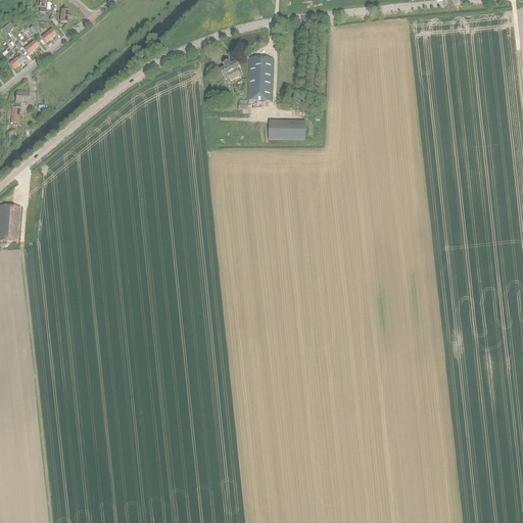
[(45,13),(46,3),(41,3),(40,3),(38,3),(37,7),(40,7),(40,12),(45,13)]
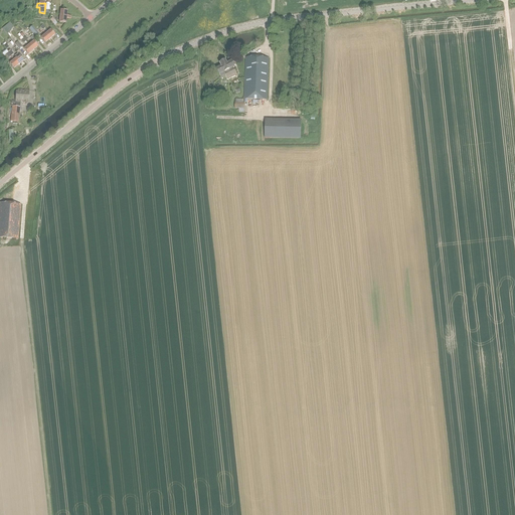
[(67,16),(67,11),(60,10),(59,23),(66,24),(66,19),(71,19),(71,16),(67,16)]
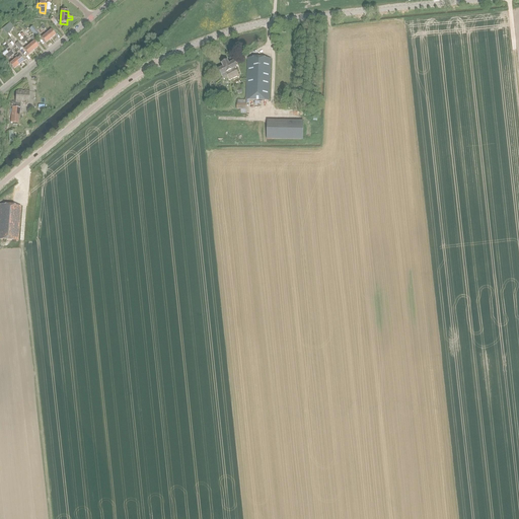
[(14,27),(10,22),(2,28),(7,34),(10,31),(9,31),(11,30),(14,27)]
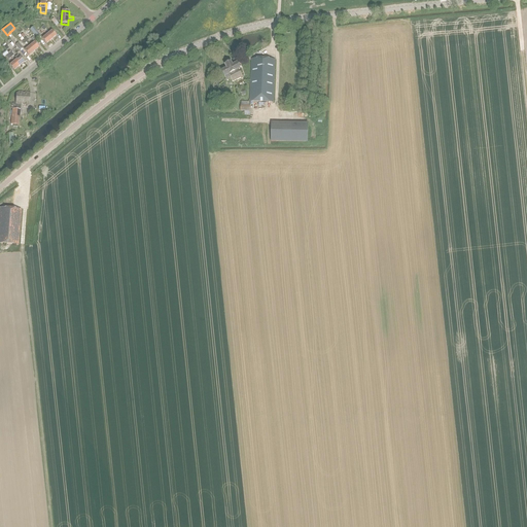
[(38,40),(41,37),(33,27),(30,30),(38,40)]
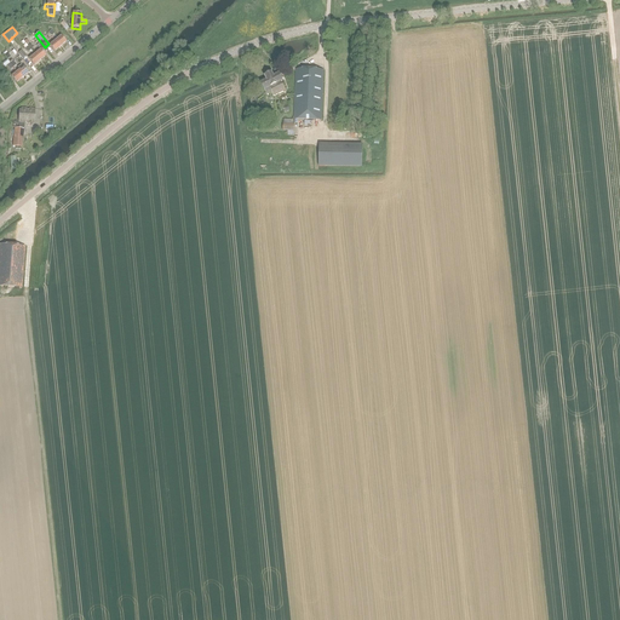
[(56,41),(61,49),(67,44),(61,36),(56,41)]
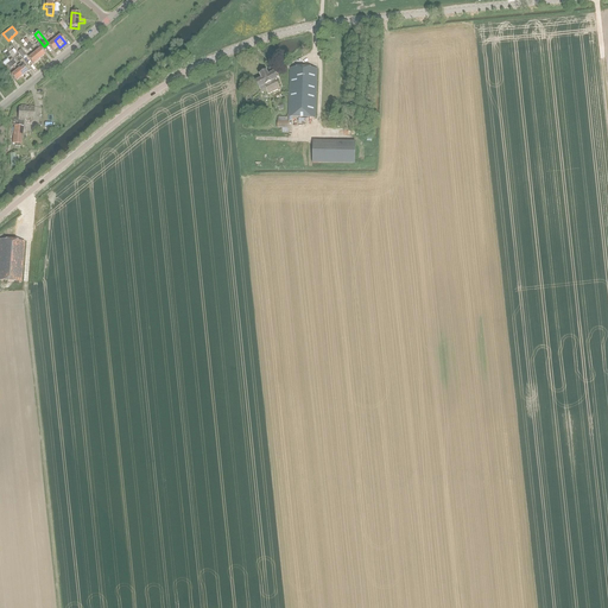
[(54,51),(59,48),(55,40),(49,45),(54,51)]
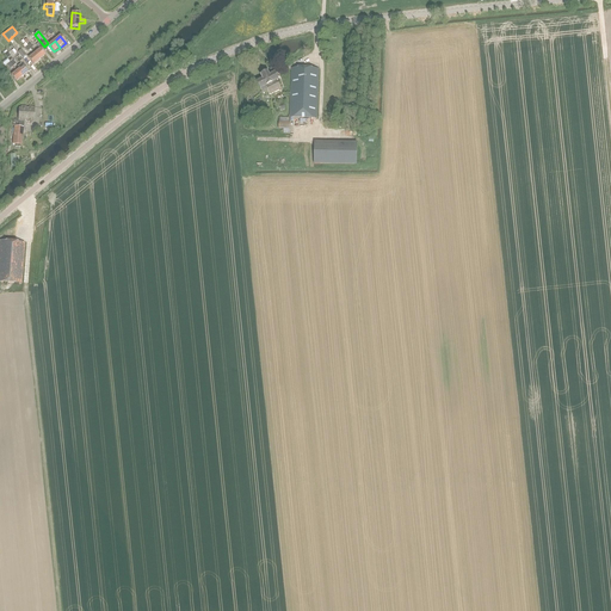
[(35,55),(39,61),(45,56),(41,50),(35,55)]
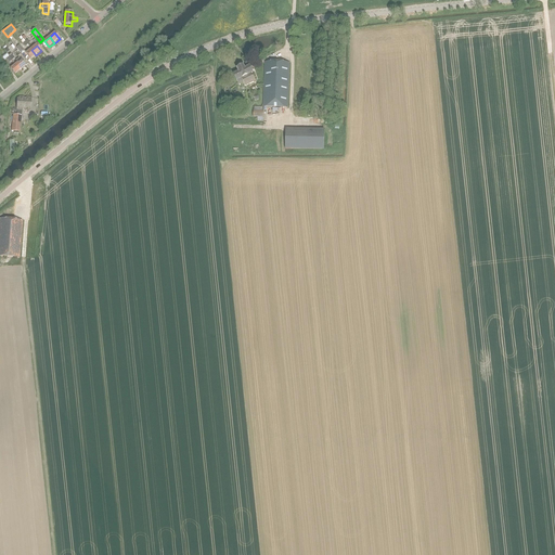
[(31,60),(36,55),(31,50),(26,54),(31,60)]
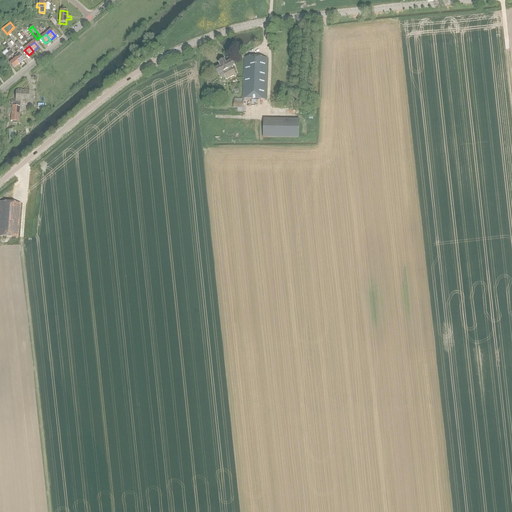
[(14,59),(18,65),(23,61),(19,56),(17,54),(14,56),(16,58),(14,59)]
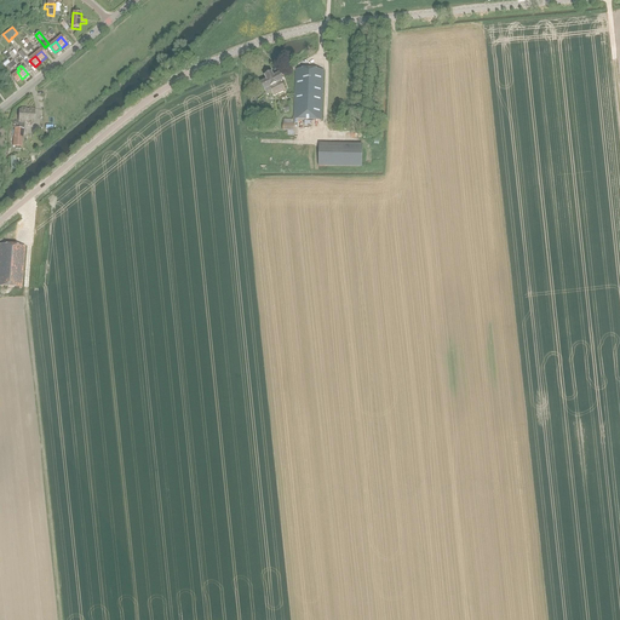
[(322,120),(323,70),(297,69),(294,120),(322,120)]
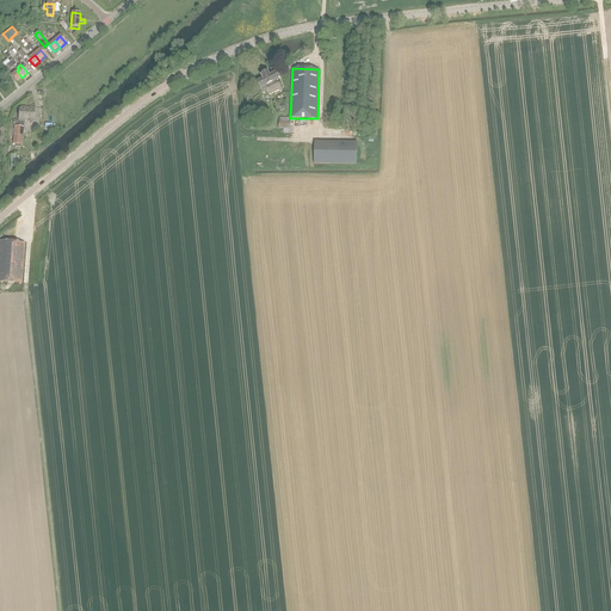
[(17,82),(22,78),(17,71),(11,75),(17,82)]
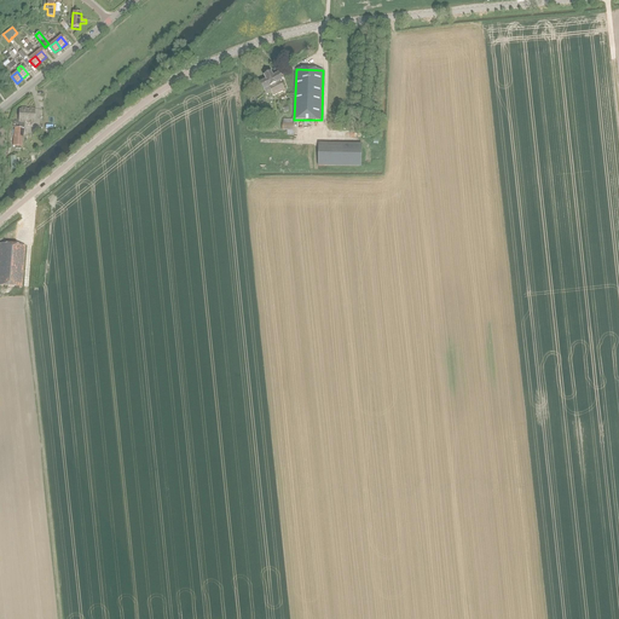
[(284,93),(285,93),(281,82),(282,81),(279,75),(273,77),(271,74),(265,77),(267,81),(261,84),(265,91),(270,88),(273,97),(283,92),(284,93)]
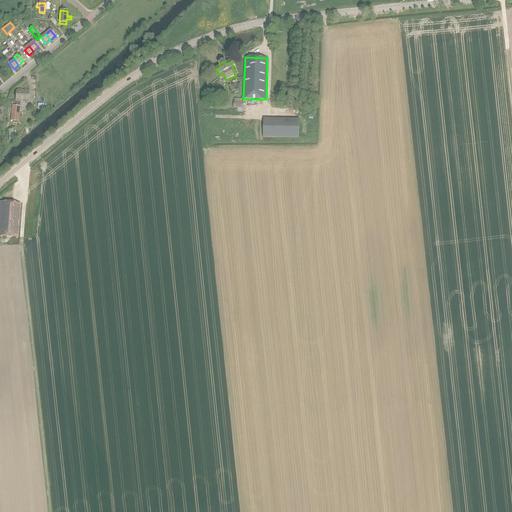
[(18,100),(18,102),(29,102),(29,90),(18,89),(17,91),(16,91),(15,100),(18,100)]
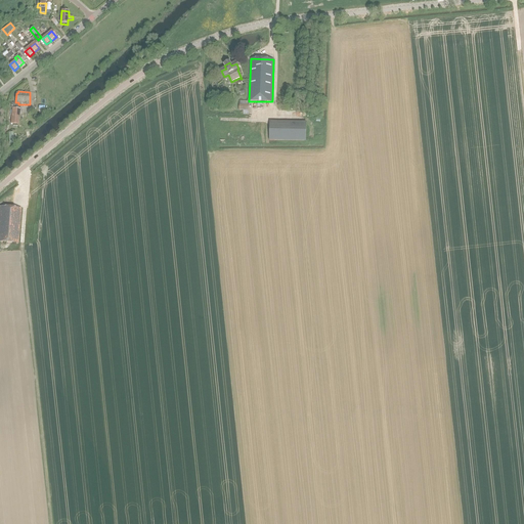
[(249,115),(249,102),(249,101),(239,101),(238,111),(244,111),(244,115),(249,115)]
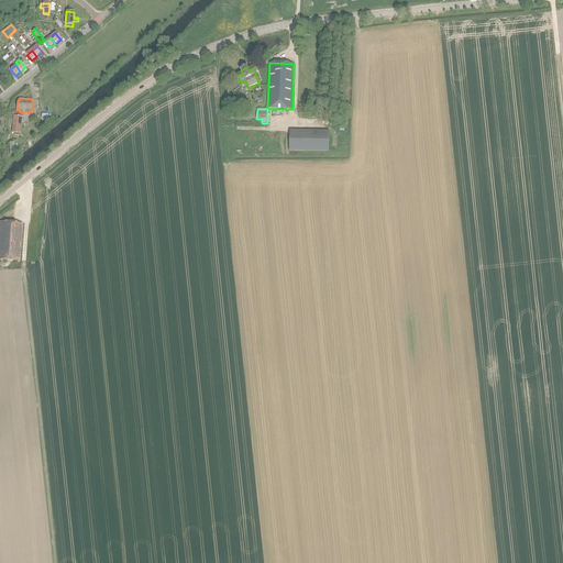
[(20,134),(22,118),(13,117),(12,133),(20,134)]
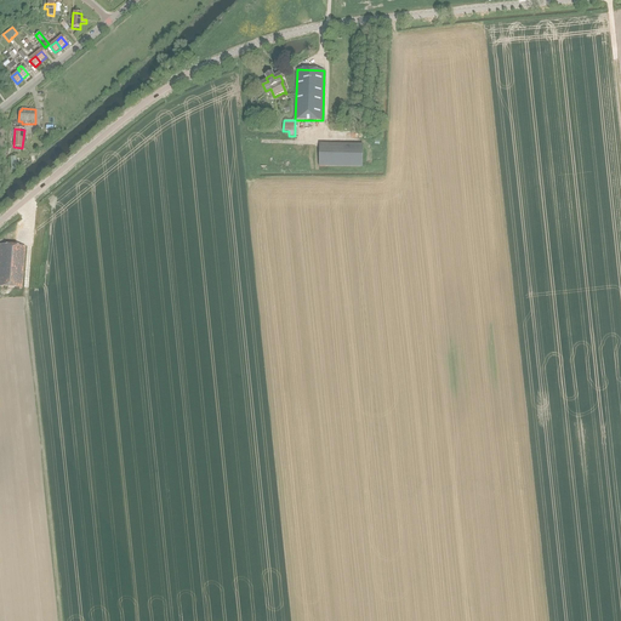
[(319,151),(319,166),(363,167),(363,144),(330,144),(330,151),(319,151)]
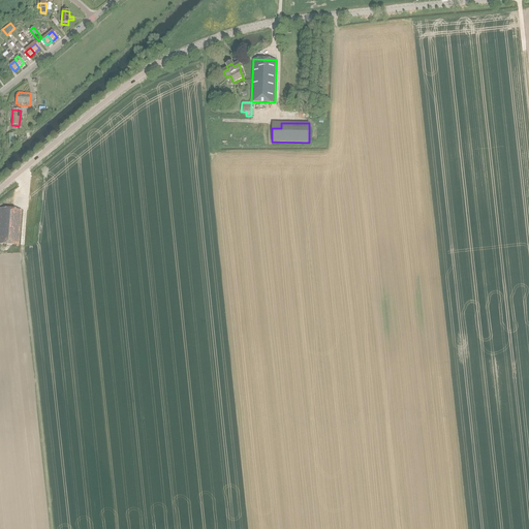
[(0,244),(19,246),(21,210),(0,208),(0,209),(0,244)]
